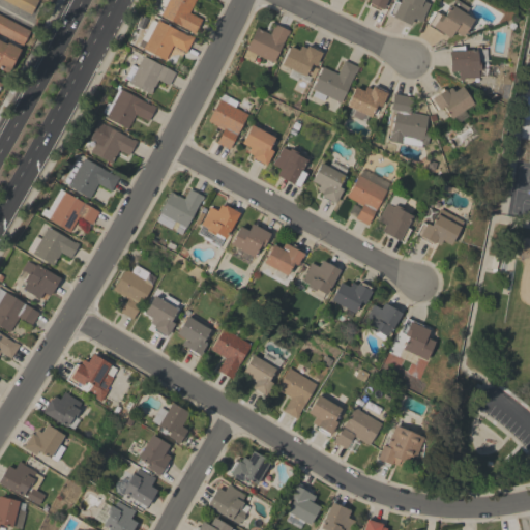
[(36,0),(29,13),(2,0),(36,0)]
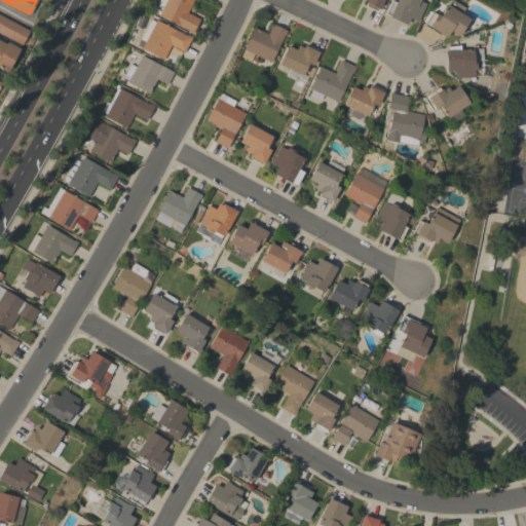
[(158,0),(192,0),(187,12),(199,19),(192,33),(187,31),(188,30),(157,14),(158,14),(153,11),(158,0)]
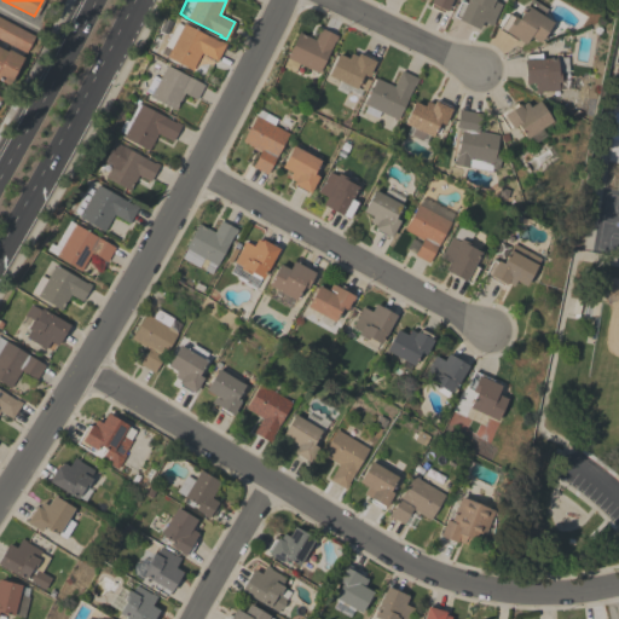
[(450,0),(447,5),(449,6),(446,11),(429,3),(429,0),(450,0)]
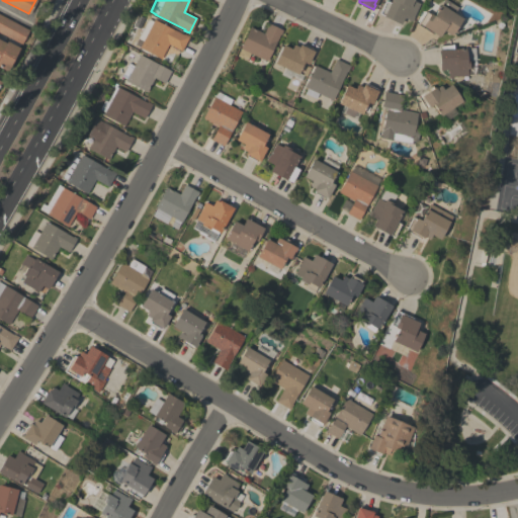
[(414,0),(420,3),(413,16),(413,17),(411,21),(404,17),(400,24),(382,15),(378,13),(384,0),(389,2),(390,0),(414,0)]
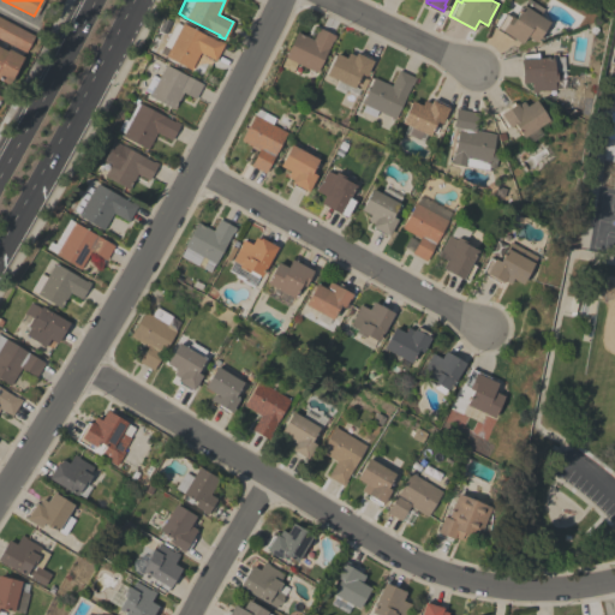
[(505,13),(509,17),(511,16),(514,18),(523,4),(524,5),(526,0),(529,0),(543,9),(538,15),(549,22),(536,42),(526,35),(521,43),(514,39),(513,40),(495,29),(505,13)]
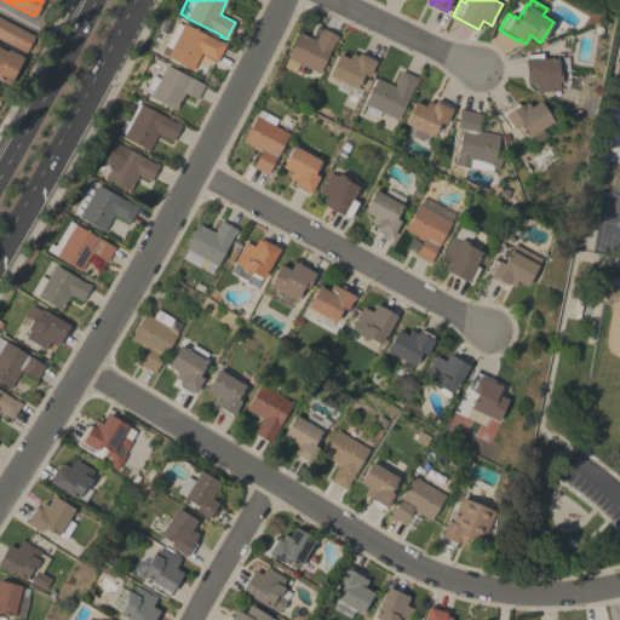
[(0,17),(34,35),(26,52),(0,39),(0,17)]
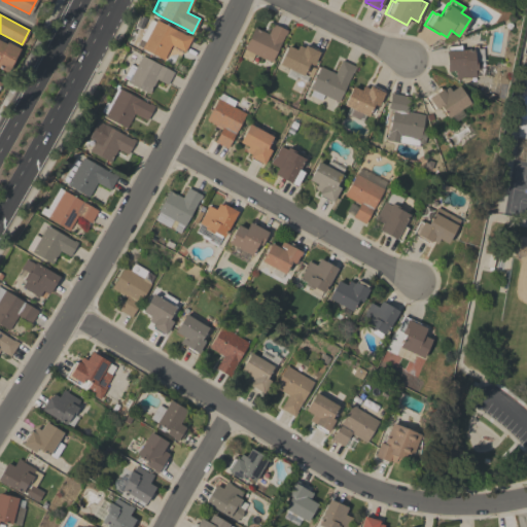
[(150,19),(154,22),(155,20),(185,35),(186,34),(191,37),(184,51),(171,44),(163,59),(141,47),(136,44),(150,19)]
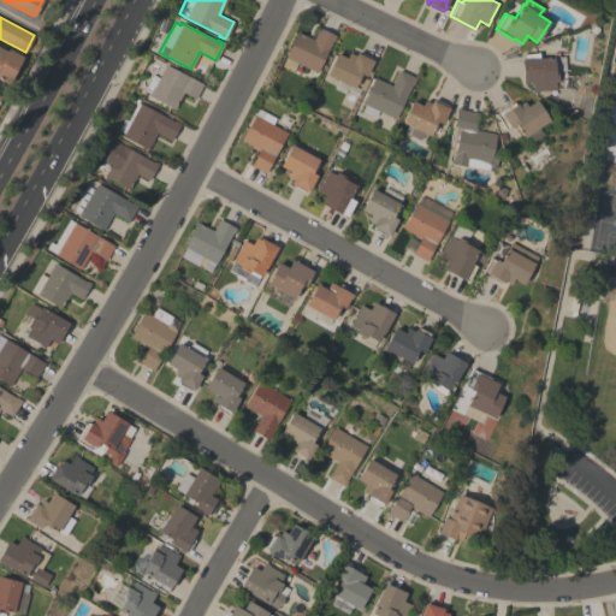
[(296,63),(292,72),(280,66),(297,31),(313,40),(318,28),(336,36),(332,41),(317,72),(296,63)]
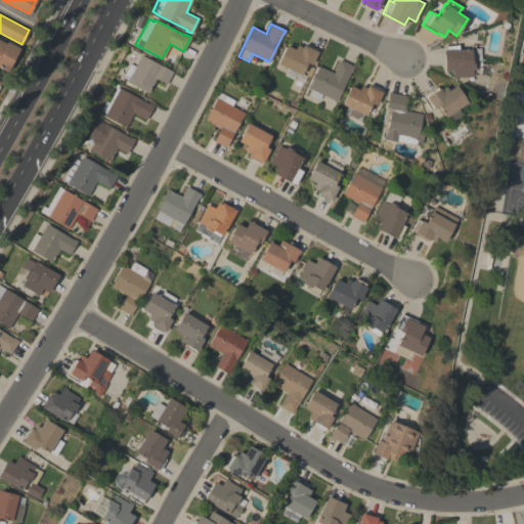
[(0,40),(5,43),(6,41),(19,48),(7,72),(0,68),(0,40)]
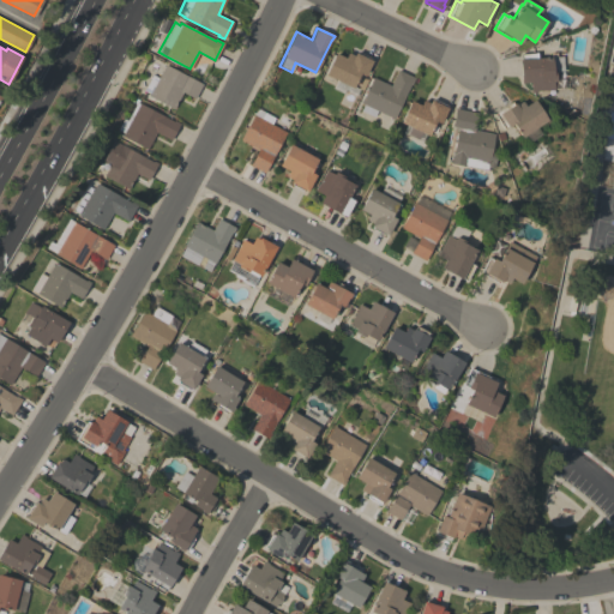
[(344,58),(347,52),(353,55),(354,53),(356,53),(356,52),(371,59),(369,60),(371,60),(363,76),(359,73),(353,86),(357,88),(362,78),(367,79),(362,90),(359,89),(355,95),(344,90),(343,94),(332,88),(336,79),(324,73),(335,53),(344,58)]
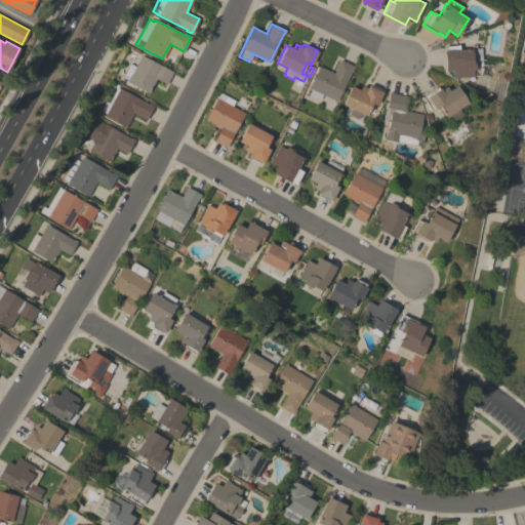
[(458,44),(458,49),(471,48),(470,45),(475,44),(476,48),(480,48),(482,61),(478,61),(478,67),(482,67),(483,75),(461,77),(461,79),(462,79),(461,84),(456,83),(456,79),(453,79),(453,70),(446,70),(444,46),(458,44)]
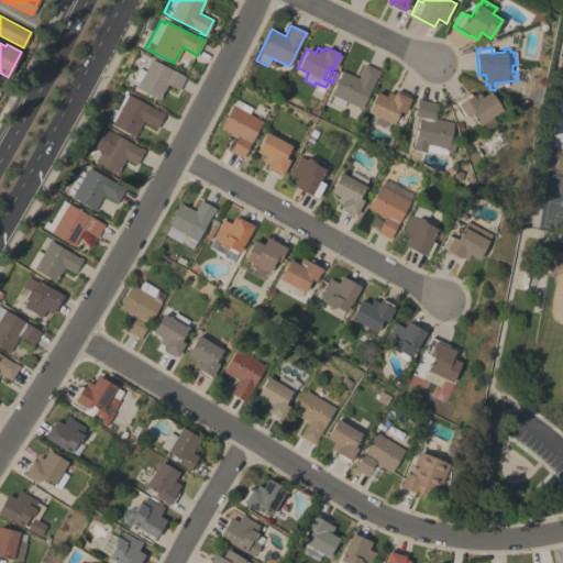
[(151,59),(185,77),(178,90),(167,84),(158,100),(135,88),(136,86),(131,83),(139,68),(144,70),(151,59)]
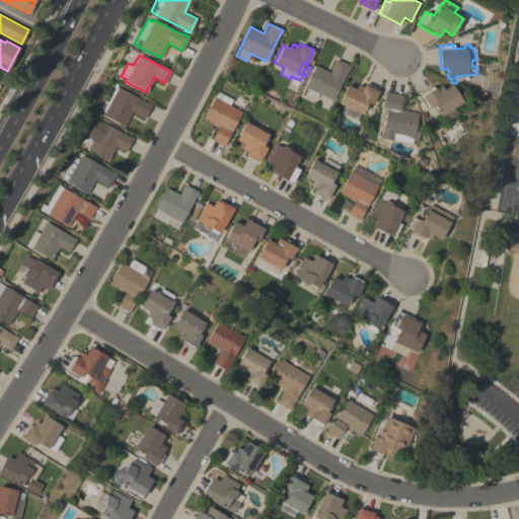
[(329,72),(336,59),(350,65),(347,72),(346,71),(332,100),(318,93),(316,97),(305,92),(307,88),(304,87),(314,65),(329,72)]
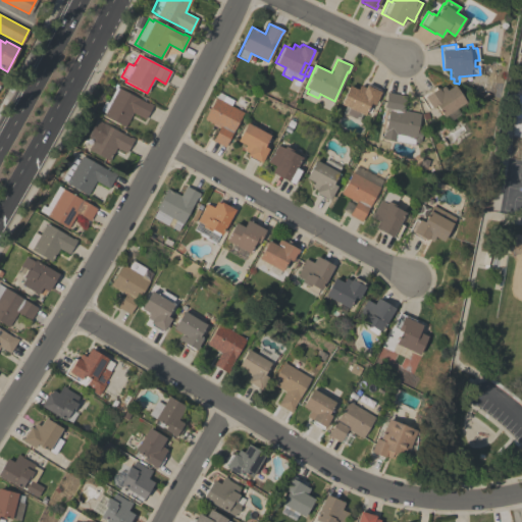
[(349,85),(357,89),(359,85),(364,88),(365,85),(367,85),(378,90),(378,91),(380,92),(374,104),(369,102),(364,114),(358,112),(355,118),(346,114),(349,108),(340,103),(349,85)]
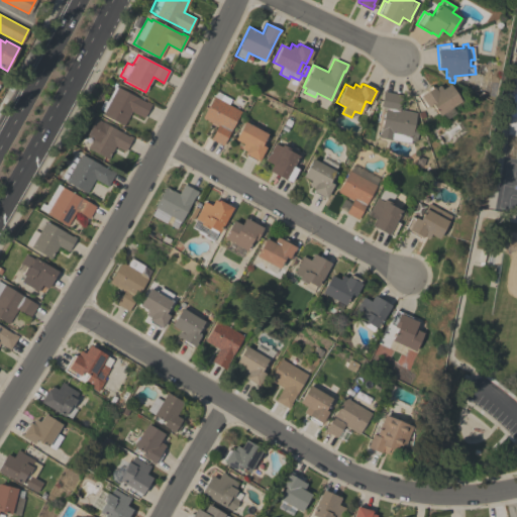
[(451,107),(455,113),(443,121),(431,104),(427,106),(424,108),(415,95),(430,85),(432,88),(434,87),(434,88),(439,85),(441,89),(449,84),(460,101),(451,107)]
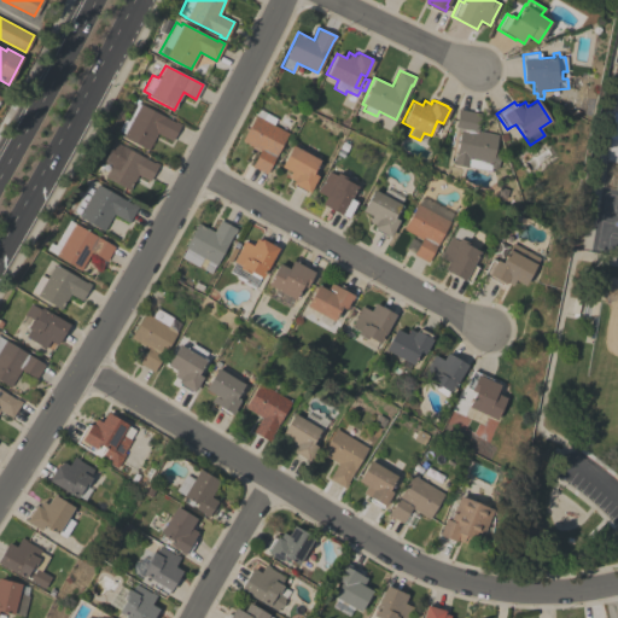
[(124,133),(118,129),(124,117),(128,120),(138,103),(174,122),(175,122),(180,124),(172,141),(156,133),(147,150),(122,136),(124,133)]
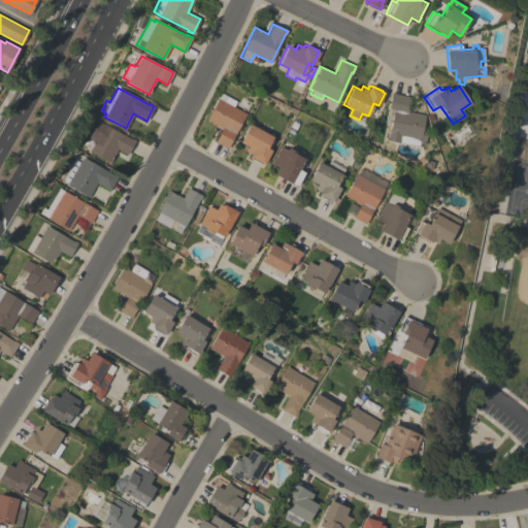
[(388,140),(393,109),(388,108),(391,93),(410,97),(407,111),(425,116),(422,131),(427,132),(425,144),(419,143),(418,145),(398,142),(388,140)]
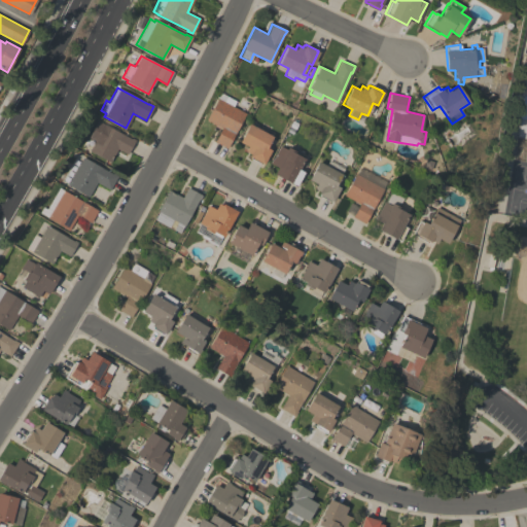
[(245,113),(226,148),(214,141),(221,128),(206,119),(217,98),(245,113)]
